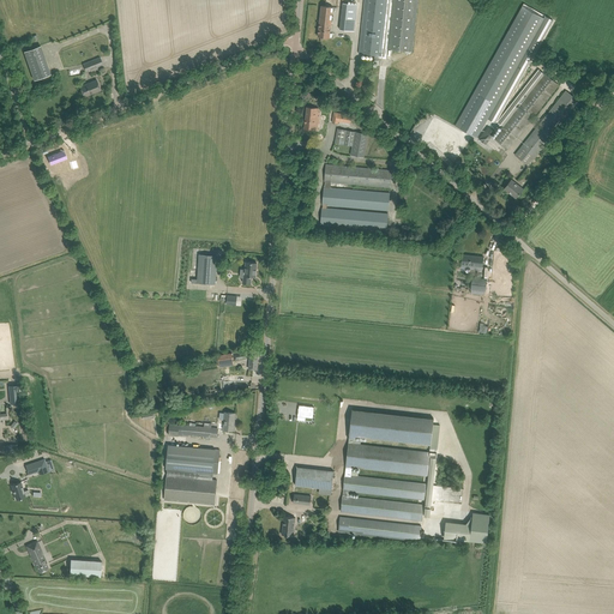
[(374,55),(374,60),(378,60),(378,58),(386,59),(387,49),(413,52),(417,0),(365,0),(359,53),(374,55)]
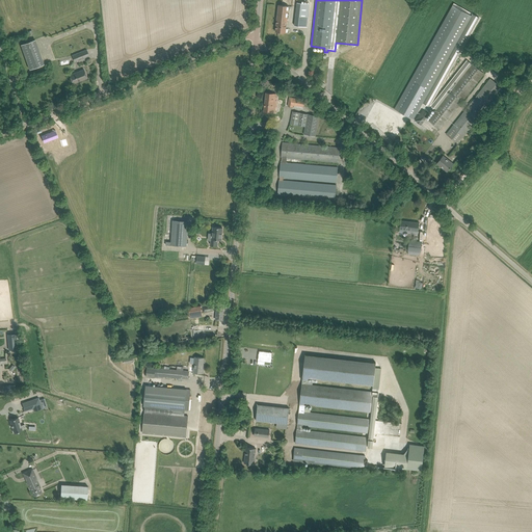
[(294,26),(307,27),(310,4),(297,2),(294,26)]
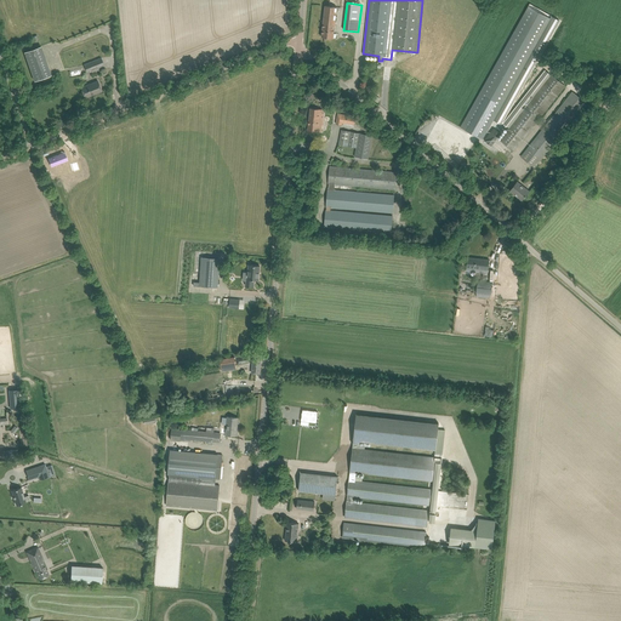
[(536,44),(552,16),(530,4),(460,127),(483,140),(494,120),(495,118),(536,44)]
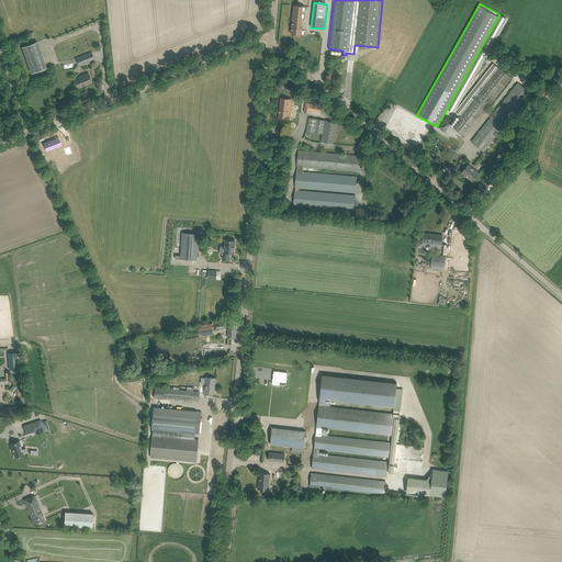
[(291,33),(302,35),(305,7),(294,6),(291,33)]
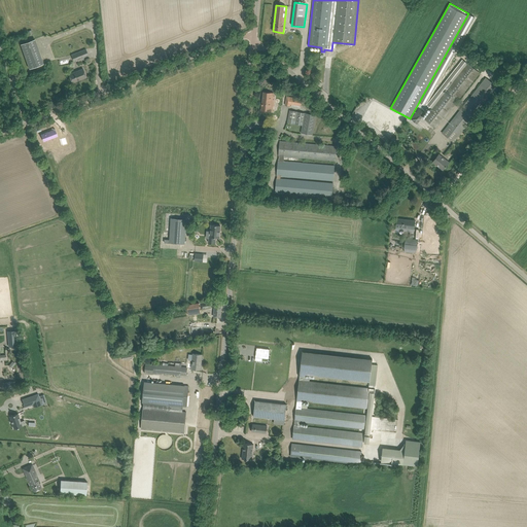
[(420,100),(419,102),(425,106),(462,40),(475,18),(468,13),(455,37),(420,100)]
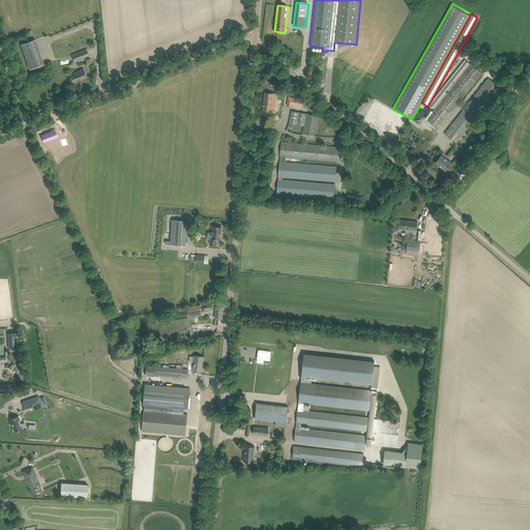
[(74,54),(71,55),(74,61),(89,55),(87,50),(86,49),(78,52),(74,54)]
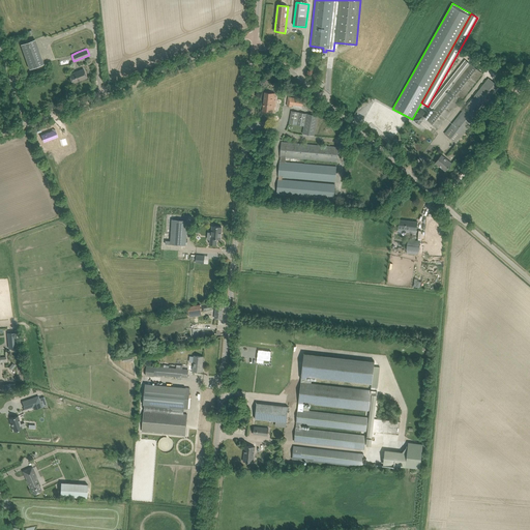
[(43,64),(40,54),(26,59),(30,69),(43,64)]
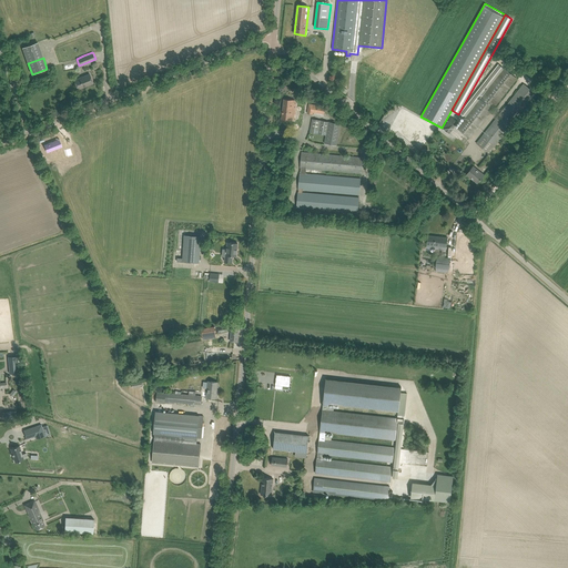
[(498,64),(460,112),(466,117),(504,69),(498,64)]
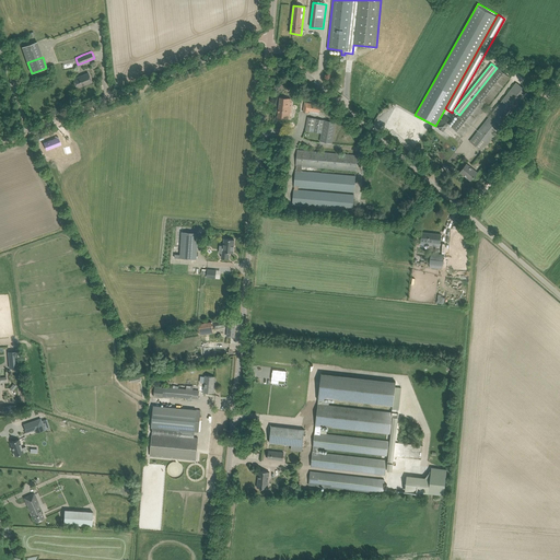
[(451,126),(463,136),(510,78),(497,68),(459,115),(451,126)]
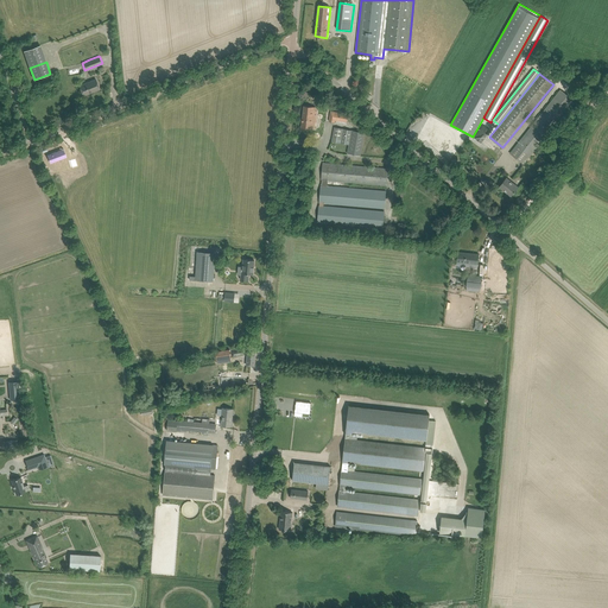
[(80,86),(83,95),(100,89),(96,80),(80,86)]
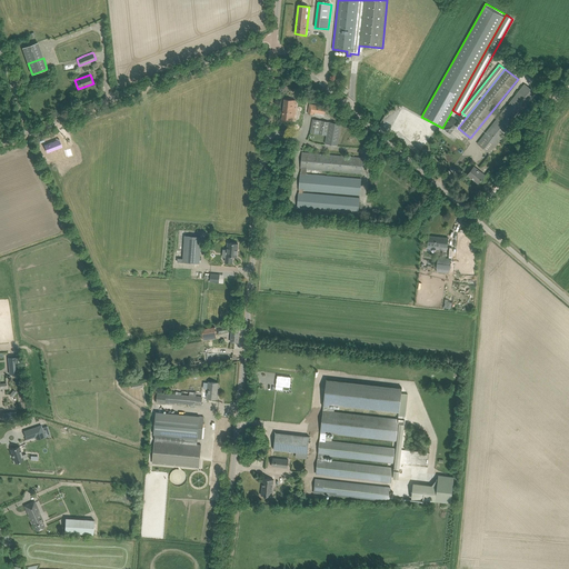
[(477,143),(486,150),(490,153),(537,95),(525,85),(477,143)]
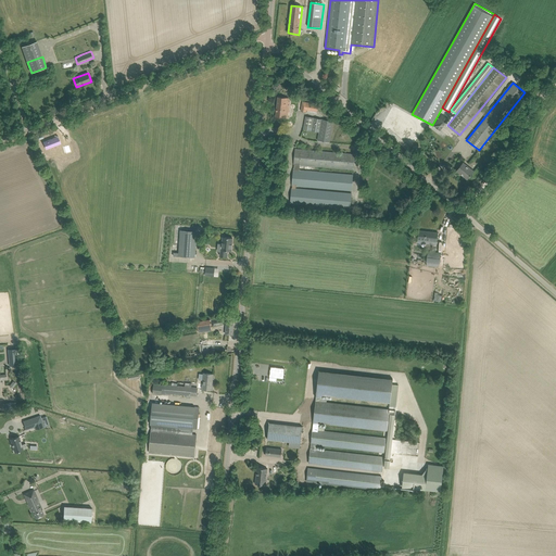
[(278,97),(276,116),(288,118),(288,114),(289,114),(291,98),(278,97)]
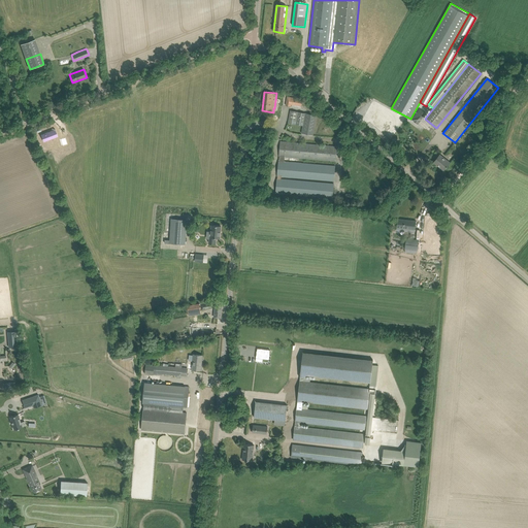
[(303,125),(305,112),(290,110),(288,123),(303,125)]
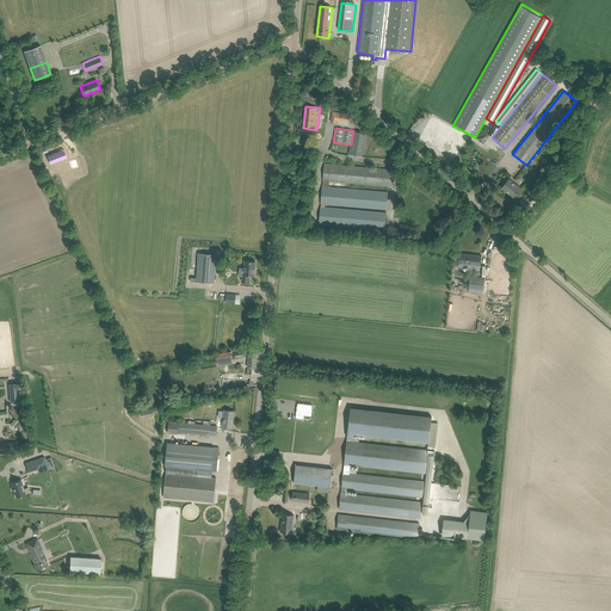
[(61,150),(44,156),(48,165),(65,159),(61,150)]
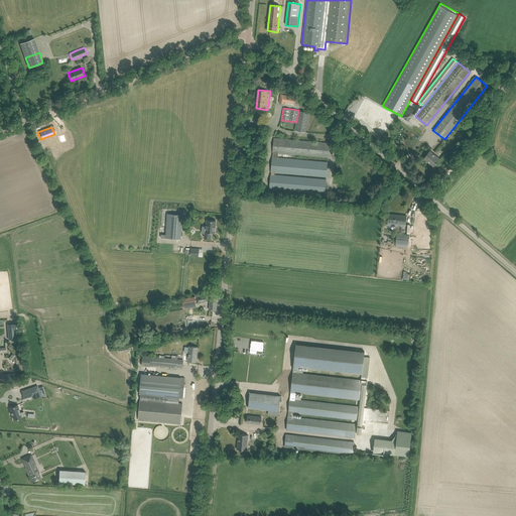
[(269,188),(274,189),(325,194),(326,179),(274,175),(275,172),(327,177),(328,162),(278,158),(278,153),(328,157),(330,143),(274,138),(273,152),(272,157),(271,173),(271,175),(270,175),(269,188)]
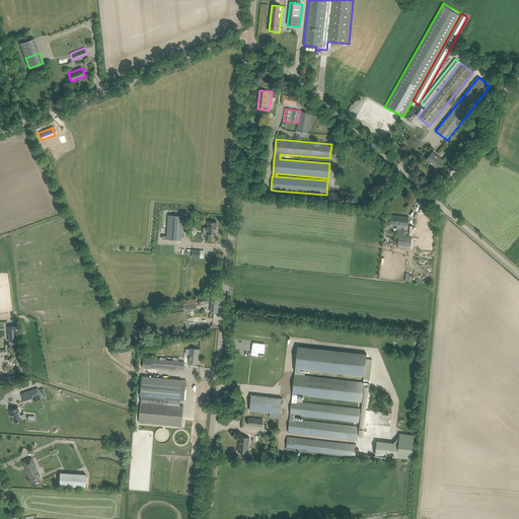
[(442,160),(432,152),(426,159),(436,167),(442,160)]
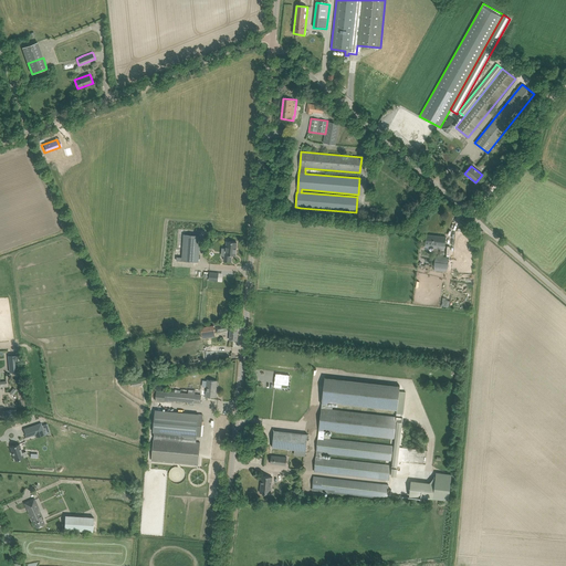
[(182,258),(178,258),(177,261),(198,262),(200,236),(185,234),(182,258)]
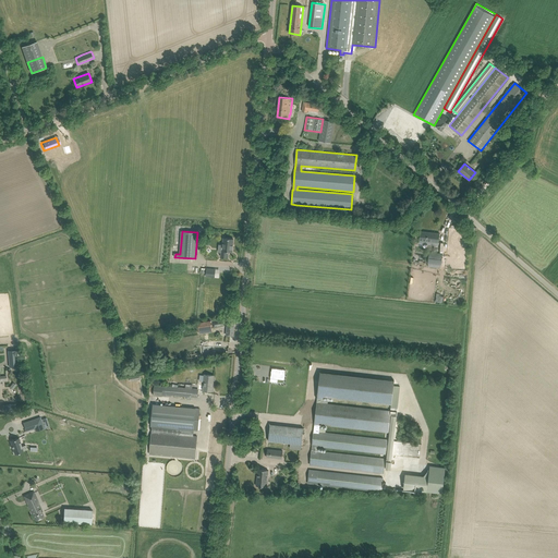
[(426,241),(425,244),(438,245),(439,233),(420,231),(420,237),(419,240),(426,241)]
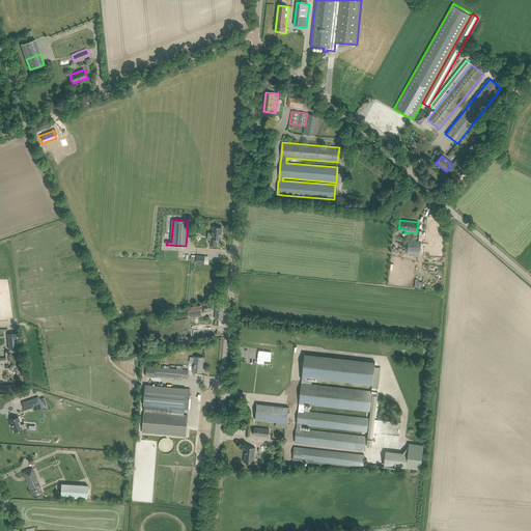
[(211,245),(217,245),(217,240),(221,240),(222,227),(213,226),(212,240),(211,240),(211,245)]
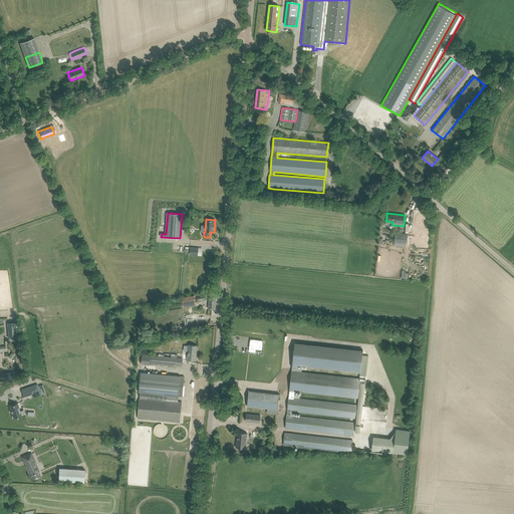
[(394,242),(407,244),(408,234),(396,232),(394,242)]
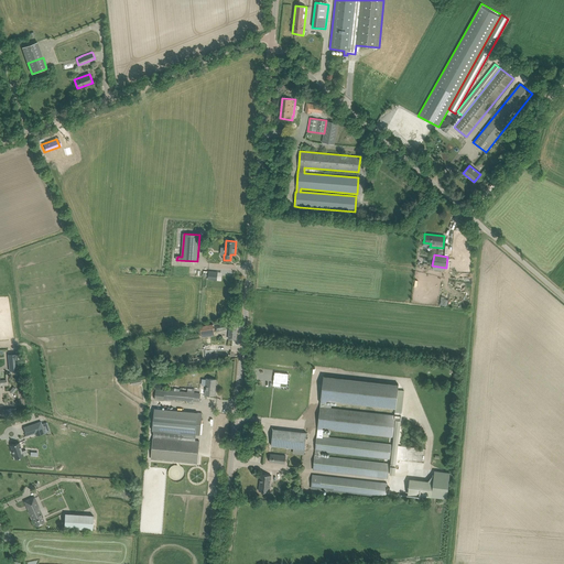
[(208,280),(217,280),(217,277),(217,272),(208,271),(208,275),(208,280)]
